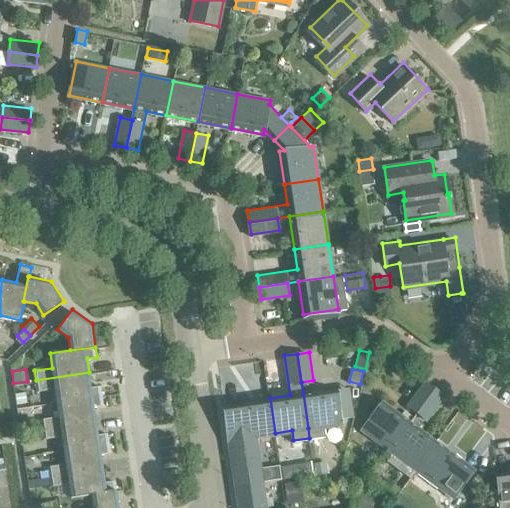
[(55,387),(57,401),(102,394),(101,385),(91,386),(89,372),(36,380),(37,390),(55,387)]
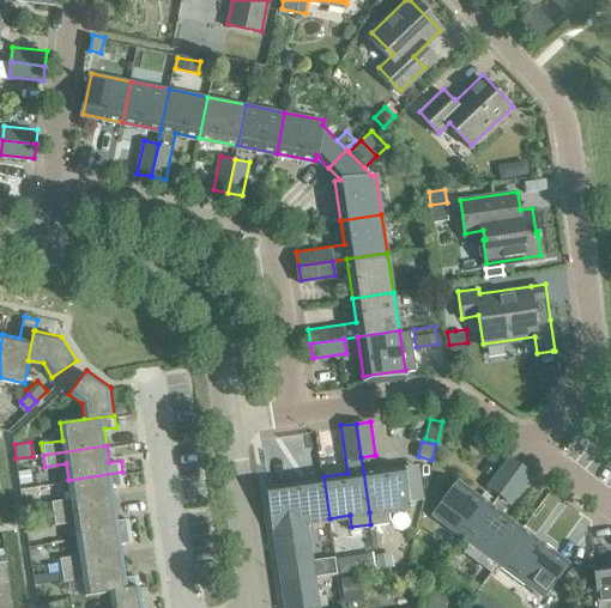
[(489,484),(501,492),(521,464),(509,456),(489,484)]
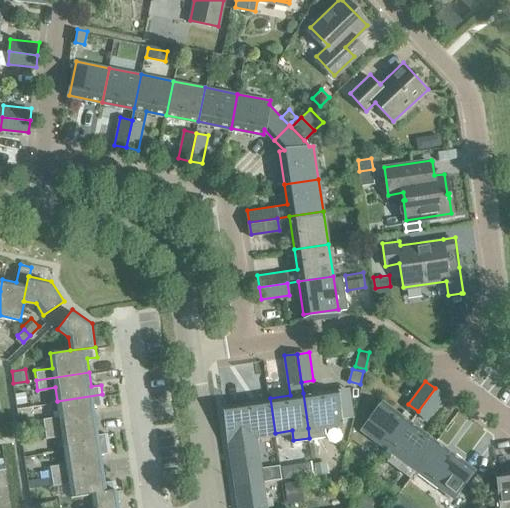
[(303,393),(308,428),(341,423),(335,388),(303,393)]
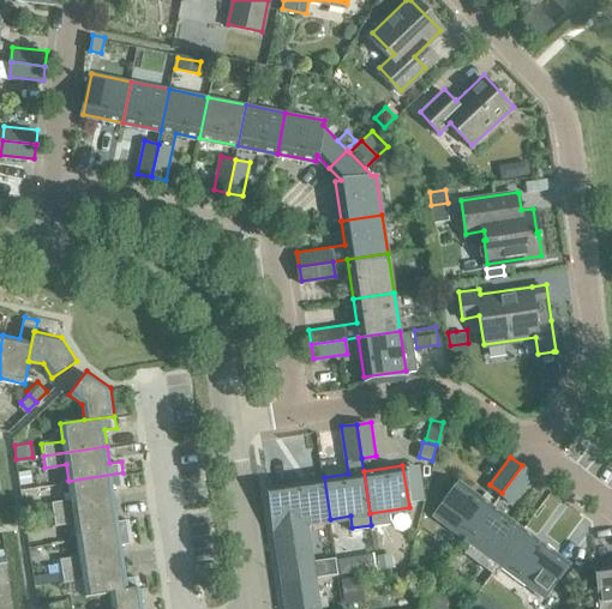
[(522,465),(502,493),(513,501),(533,474),(522,465)]
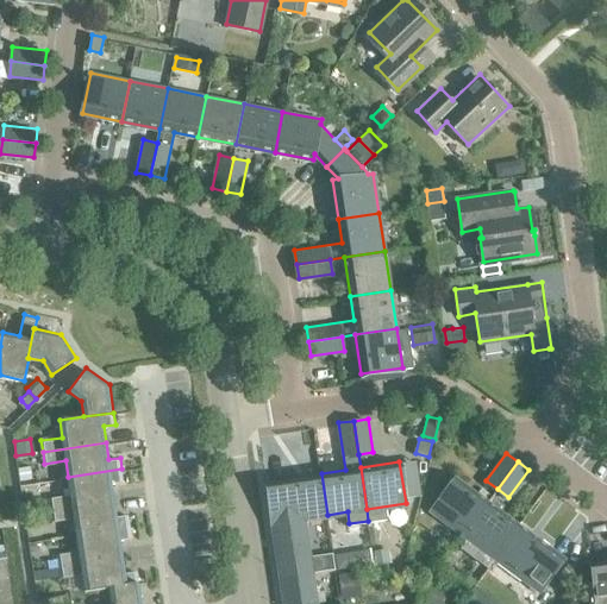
[(49,497),(51,509),(114,498),(112,482),(124,480),(121,469),(68,477),(70,494),(49,497)]
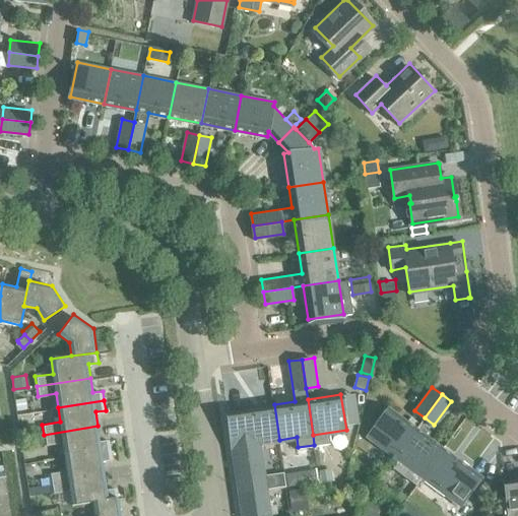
[(228,411),(240,494),(266,490),(266,488),(264,474),(260,443),(279,440),(274,404),(228,411)]
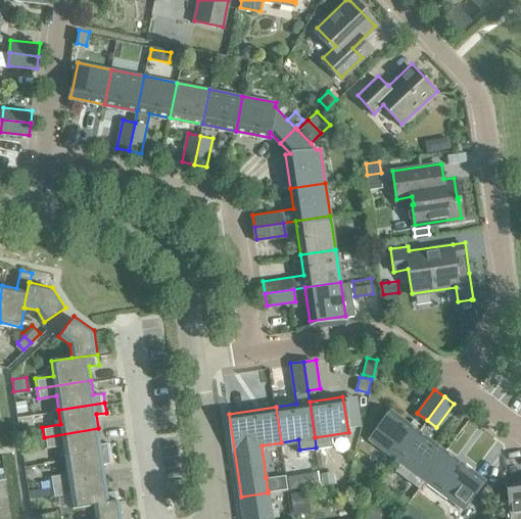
[(371,438),(398,459),(420,430),(392,410),(371,438)]
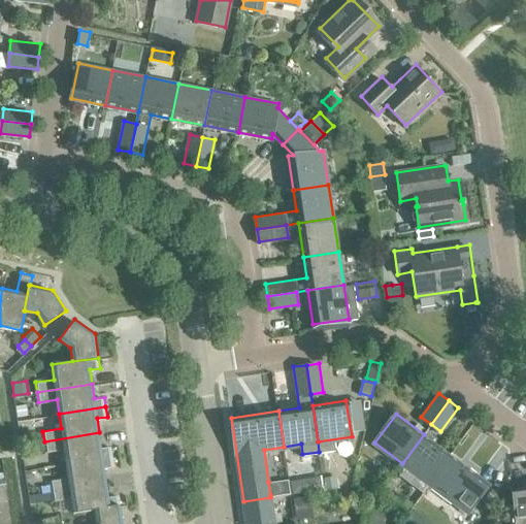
[(64,449),(66,462),(112,456),(111,446),(101,447),(99,432),(44,441),(45,451),(64,449)]
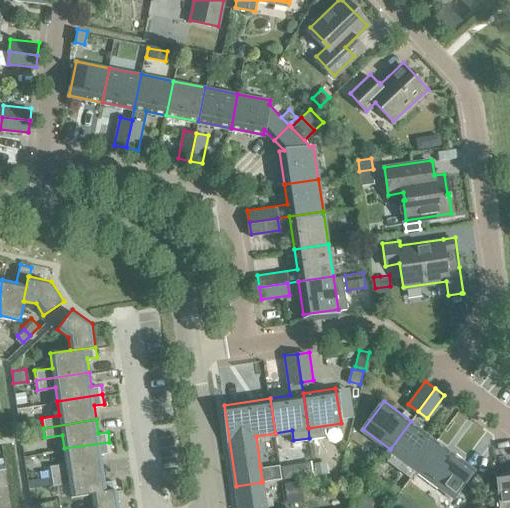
[(390,449),(416,468),(437,440),(411,421),(390,449)]
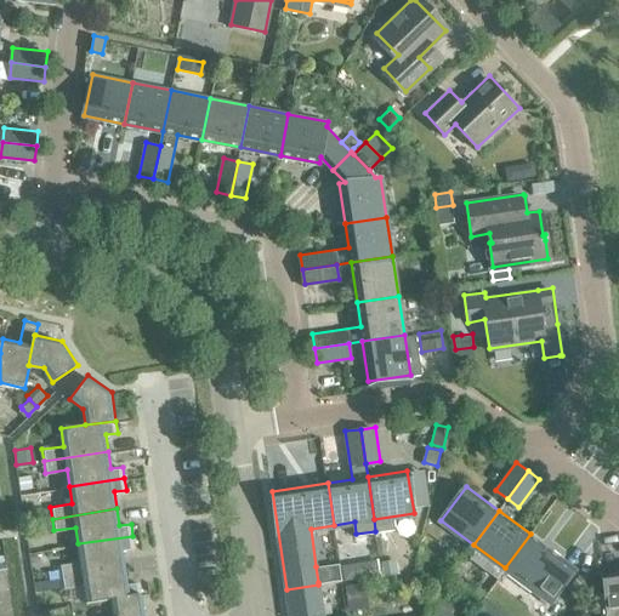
[(531,534),(505,568),(551,602),(575,568),(531,534)]
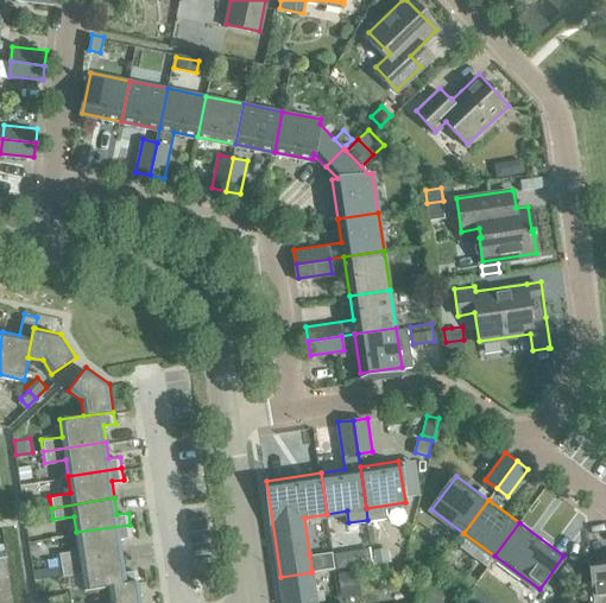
[(57,552),(60,564),(122,554),(120,538),(132,535),(130,525),(76,532),(79,550),(57,552)]
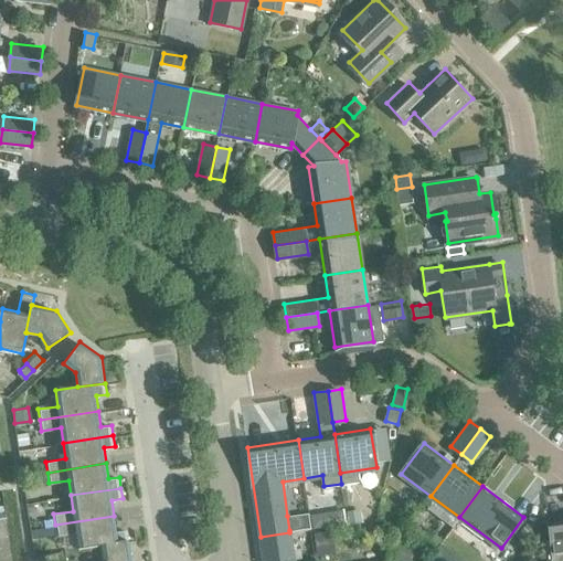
[(361,507),(347,509),(349,524),(362,521),(361,507)]
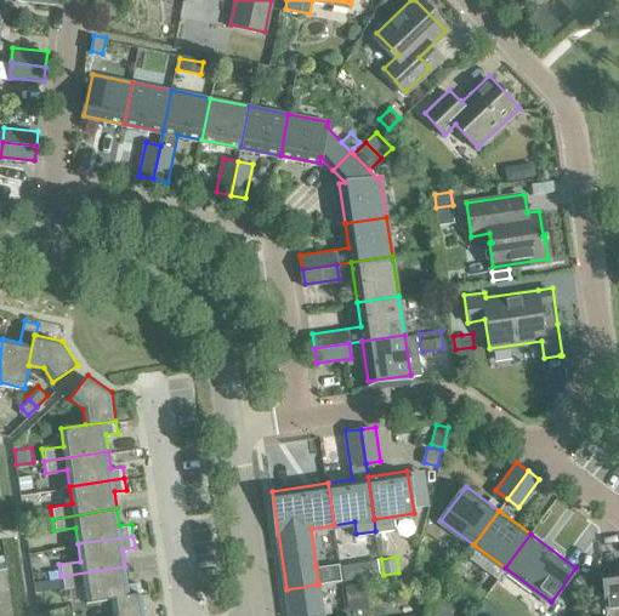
[(379,558),(342,563),(345,579),(381,574),(379,558)]
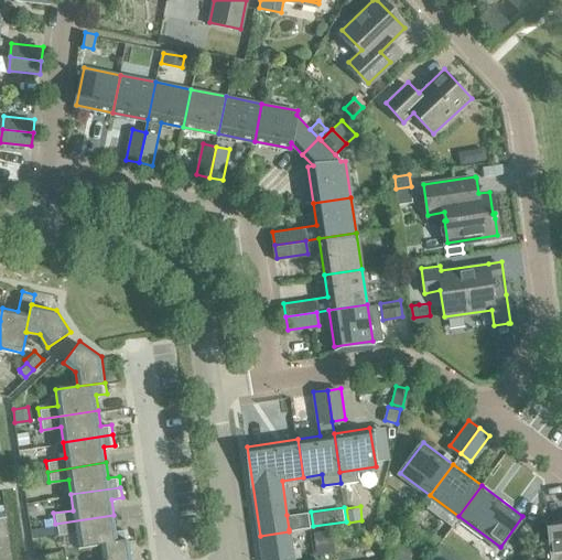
[(0,559),(13,559),(6,512),(0,512),(0,559)]
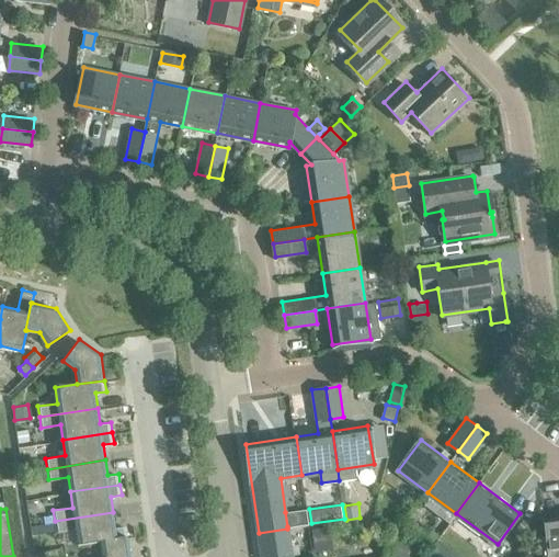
[(296,511),(285,512),(287,526),(298,525),(296,511)]
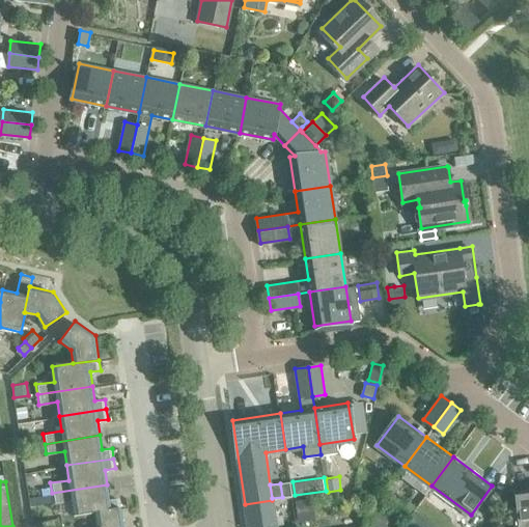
[(74,516),(94,512),(94,511),(120,507),(119,498),(109,499),(107,484),(52,493),(53,503),(72,500),(74,516)]
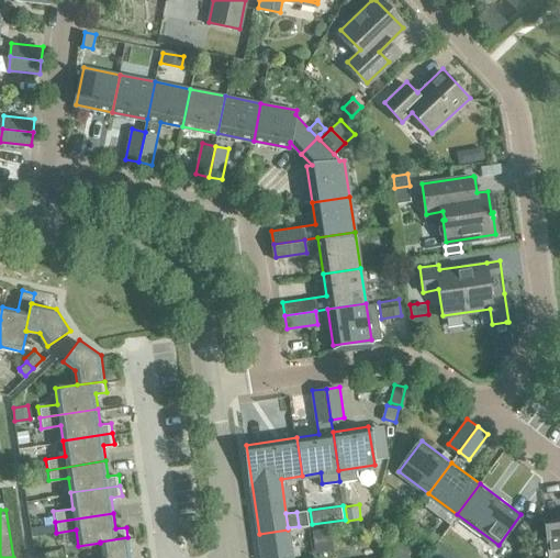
[(559,516),(546,519),(551,557),(559,555),(559,516)]
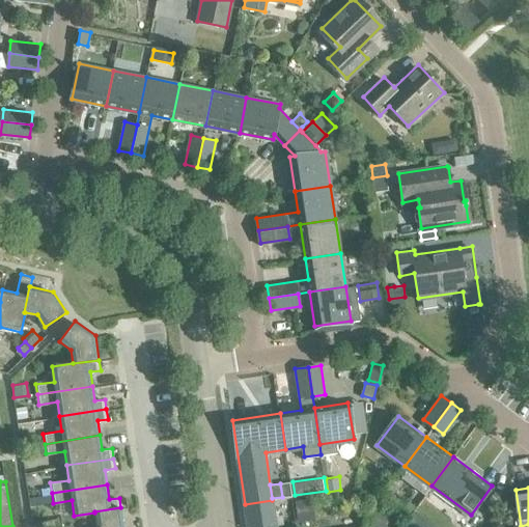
[(389,490),(383,498),(394,506),(400,498),(389,490)]
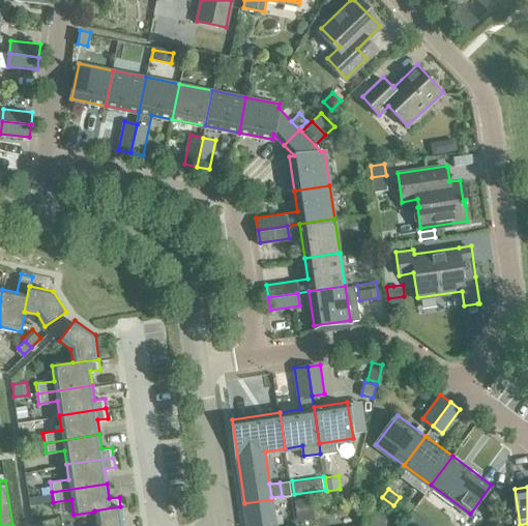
[(49,493),(30,496),(31,504),(50,501),(49,493)]
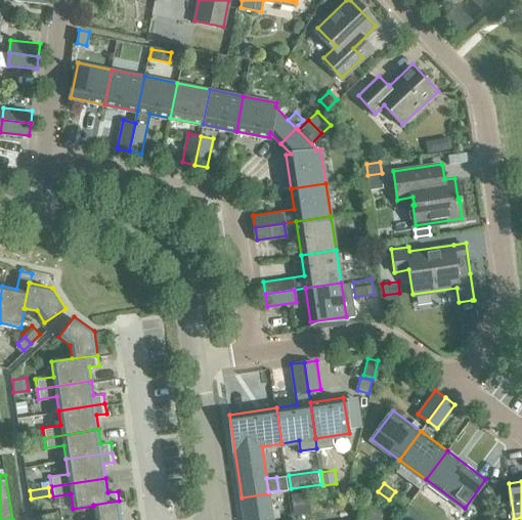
[(309,490),(292,492),(294,514),(312,511),(309,490)]
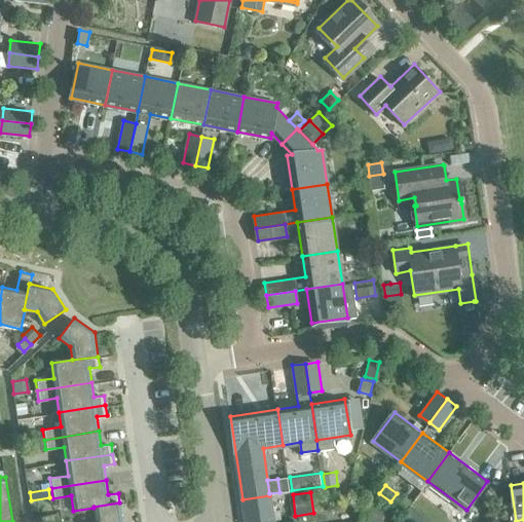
[(246,521),(273,521),(269,495),(242,499),(246,521)]
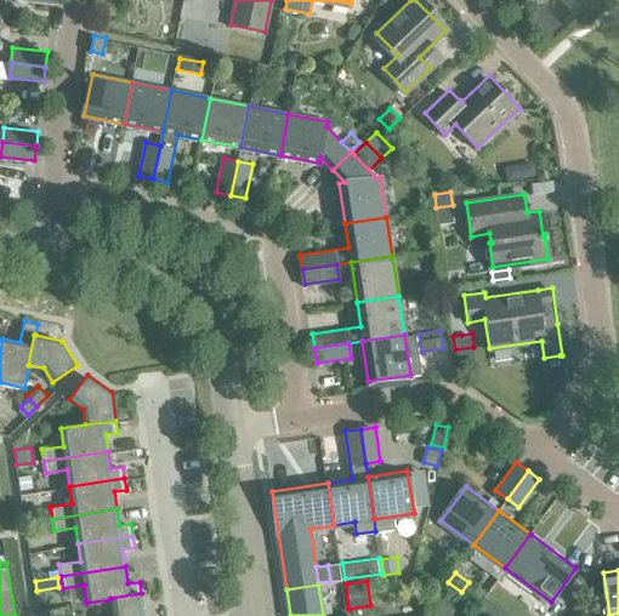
[(113,614),(112,615),(145,615),(141,593),(111,598),(111,599),(113,614)]
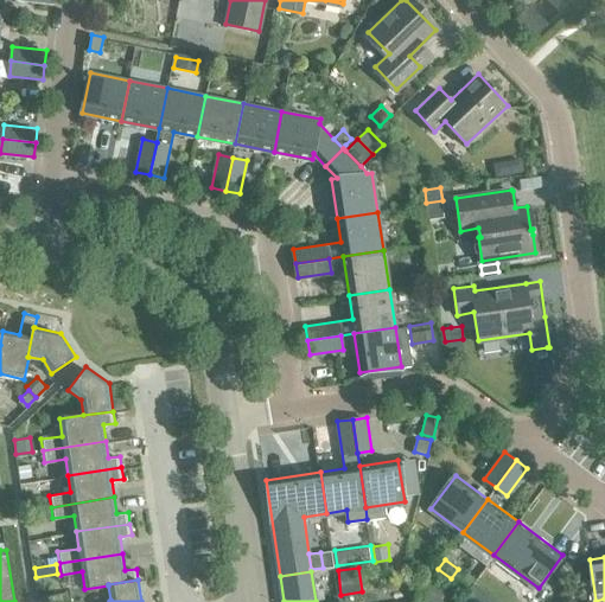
[(426,582),(422,599),(443,601),(445,586),(426,582)]
